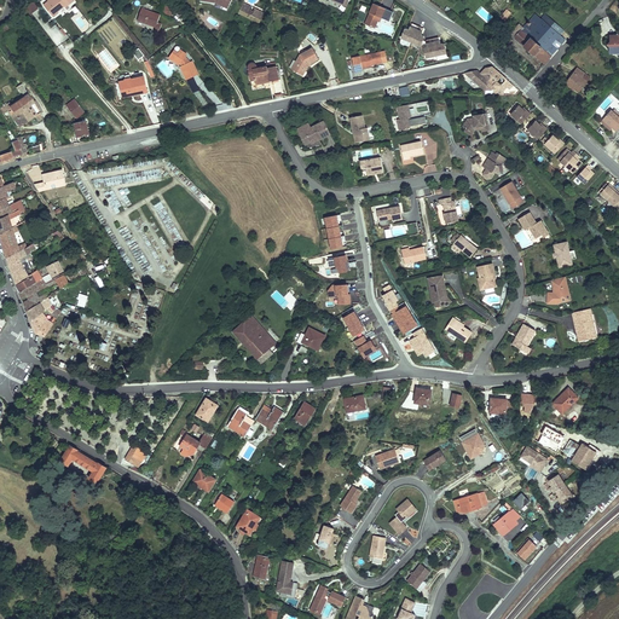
[(76,0),(51,0),(46,5),(57,18),(61,15),(59,11),(67,5),(69,9),(77,1),(76,0)]
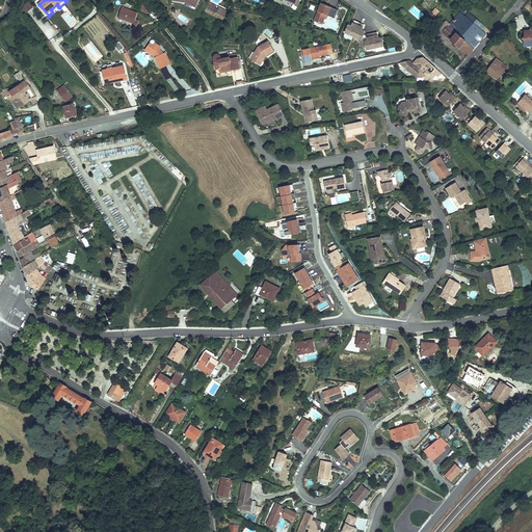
[(285,0),(285,3),(299,9),(303,0),(302,0),(285,0)]
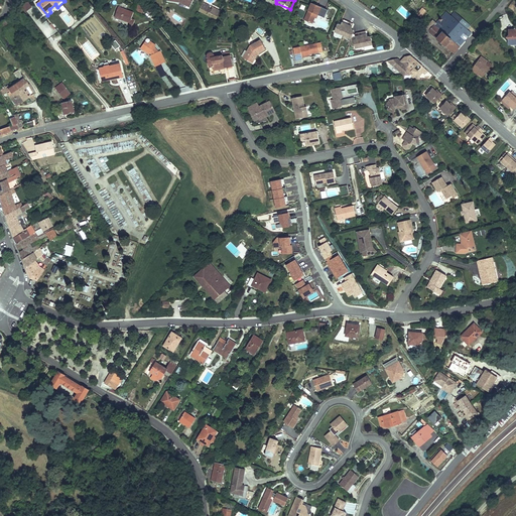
[(219,17),(222,11),(202,2),(200,9),(219,17)]
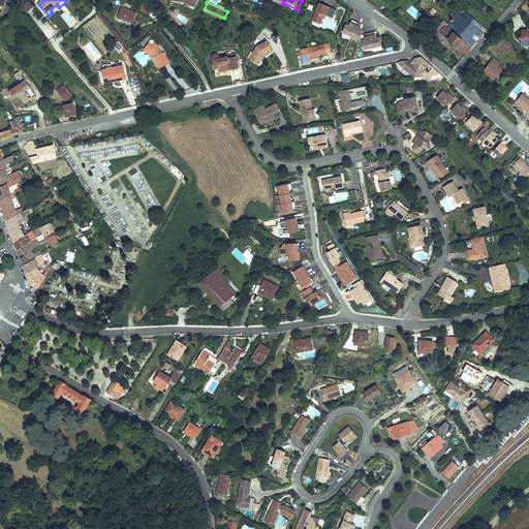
[(138,12),(124,5),(119,13),(133,22),(132,25),(137,28),(141,21),(136,19),(138,12)]
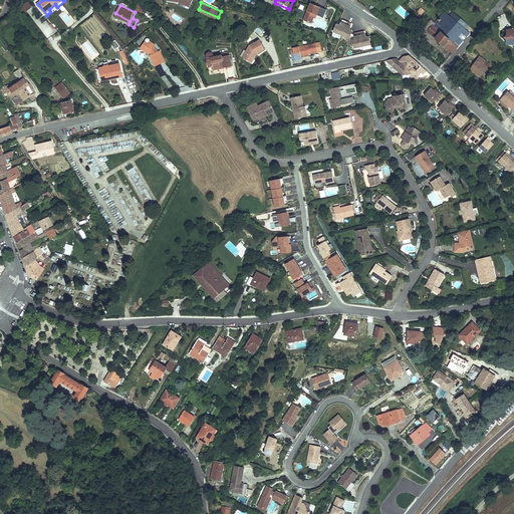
[(321,9),(310,5),(304,23),(312,26),(315,17),(319,18),(321,9)]
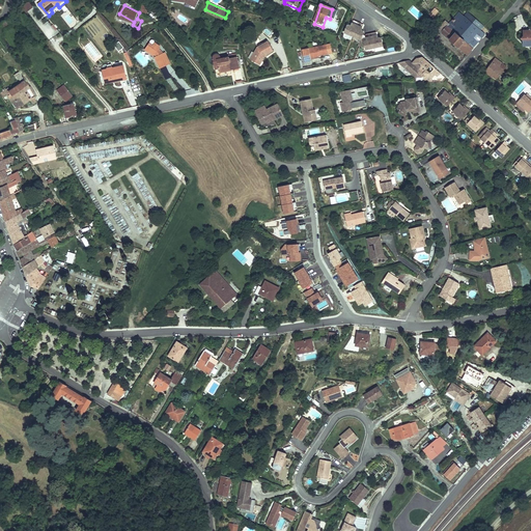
[(413,6),(409,10),(418,19),(422,15),(413,6)]
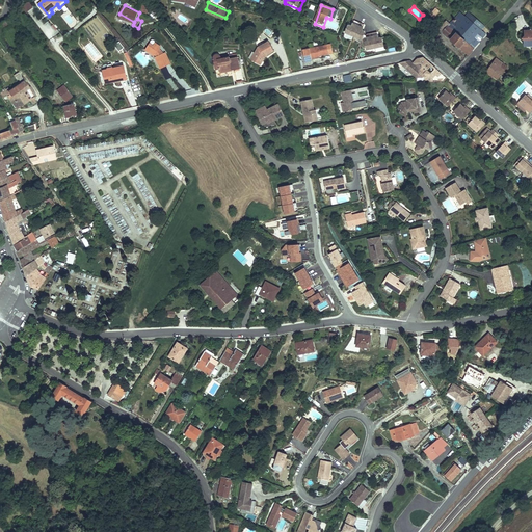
[(434,7),(430,15),(434,18),(440,10),(434,7)]
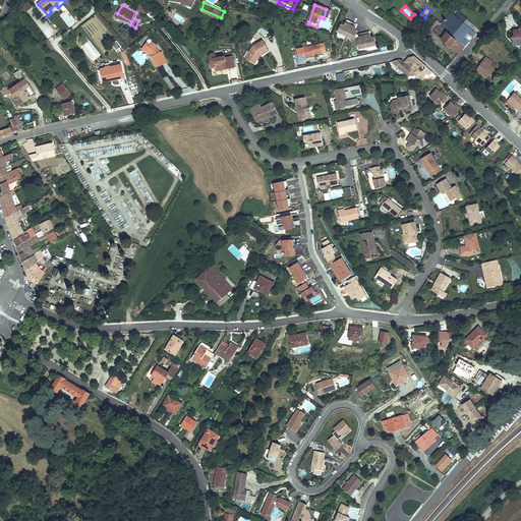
[(178,19),(172,11),(167,14),(175,22),(178,19)]
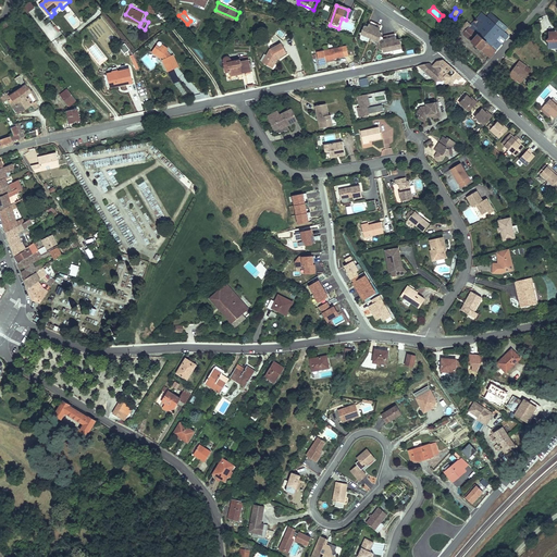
[(465,23),(458,33),(491,57),(507,35),(504,32),(507,27),(489,13),(485,17),(479,13),(469,26),(465,23)]
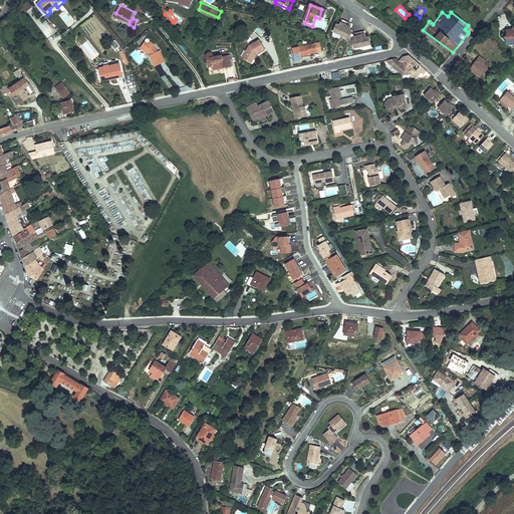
[(45,17),(38,22),(49,37),(56,32),(45,17)]
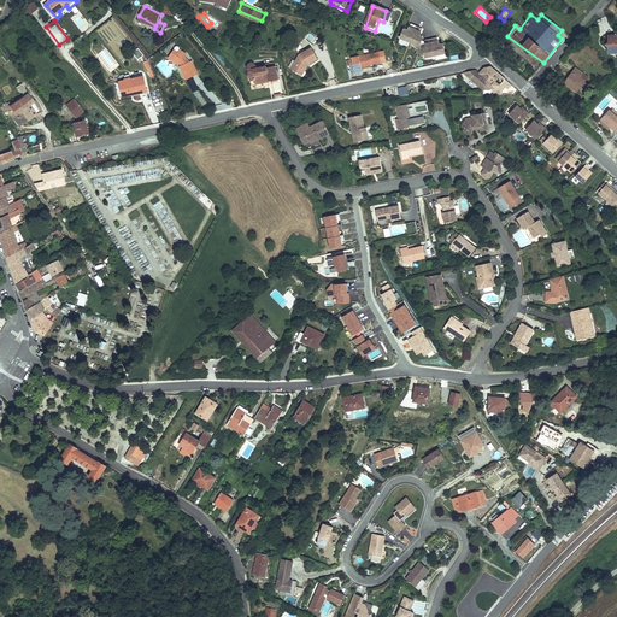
[(405,27),(399,42),(419,50),(424,37),(421,36),(422,31),(416,29),(417,27),(410,23),(409,29),(405,27)]
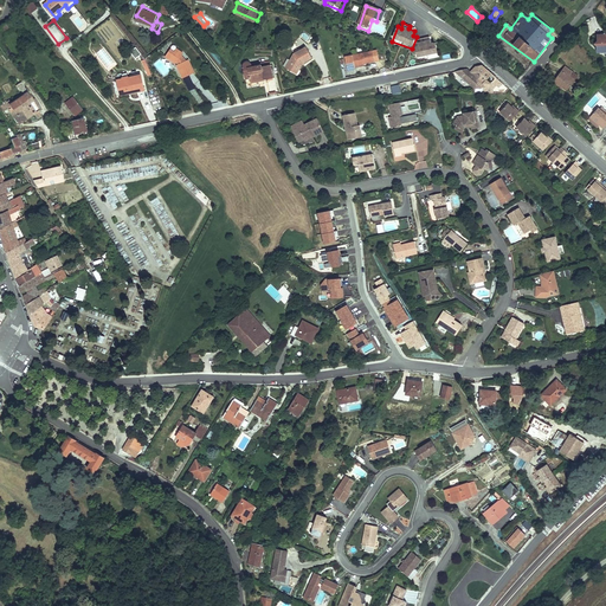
[(605,34),(604,37),(598,43),(595,45),(597,47),(604,53),(605,56),(605,55),(605,34)]
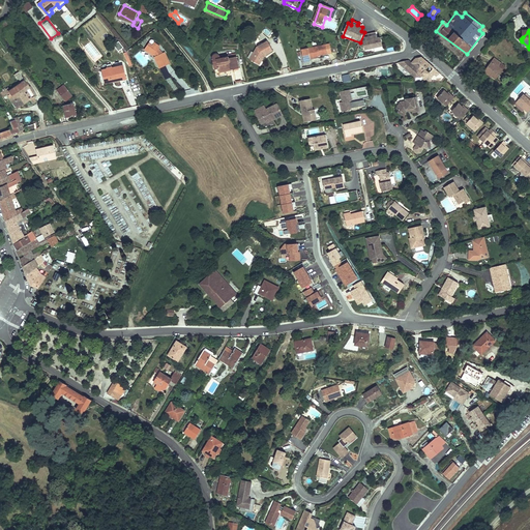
[(362,38),(365,53),(373,52),(373,50),(383,48),(381,37),(378,38),(376,32),(370,33),(371,36),(362,38)]
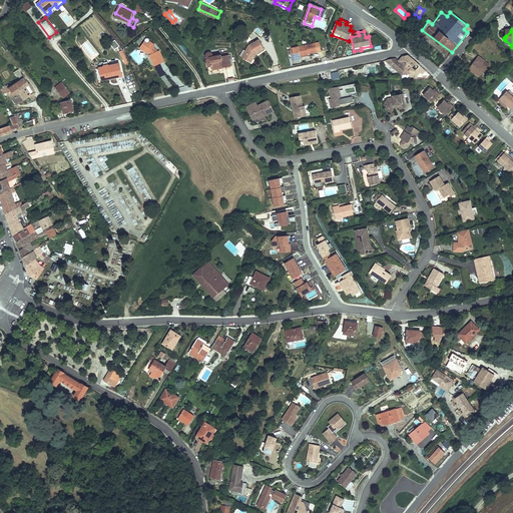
[(148,42),(145,39),(140,43),(146,52),(149,50),(152,54),(149,55),(154,66),(166,61),(161,50),(159,51),(154,45),(157,43),(153,38),(148,42)]
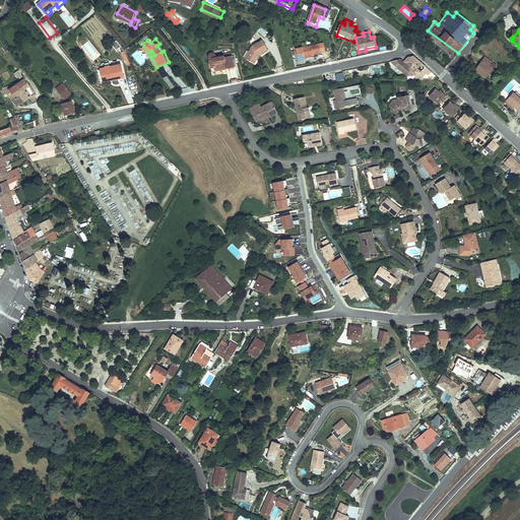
[(111,44),(116,51),(121,47),(117,41),(111,44)]
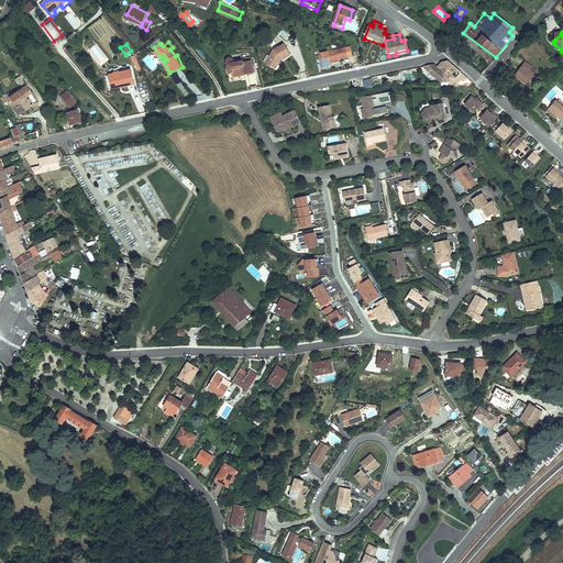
[(287,44),(275,50),(272,56),(275,58),(271,66),(276,70),(284,58),(291,54),(287,44)]
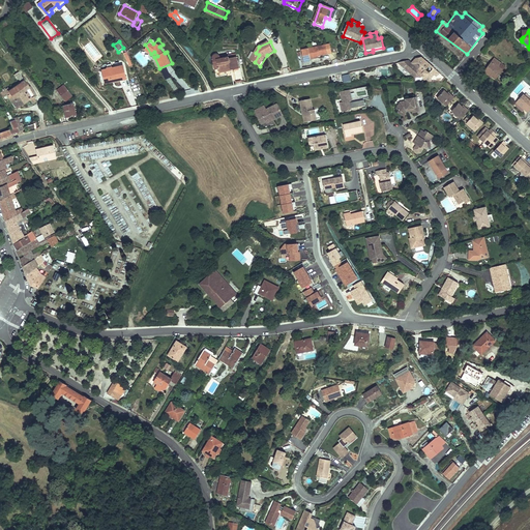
[(302,50),(304,61),(312,60),(311,58),(321,57),(320,56),(332,54),(331,45),(302,50)]
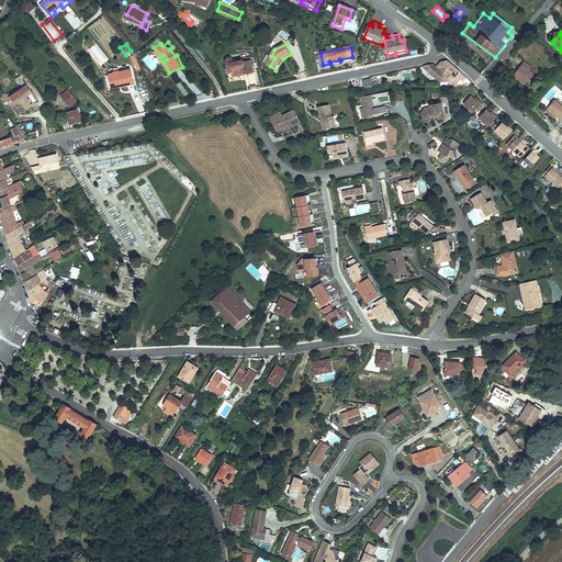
[(234,72),(235,75),(256,71),(255,59),(246,60),(246,58),(236,59),(235,57),(234,57),(232,57),(231,57),(229,58),(228,59),(228,60),(228,62),(229,68),(234,68),(234,72)]
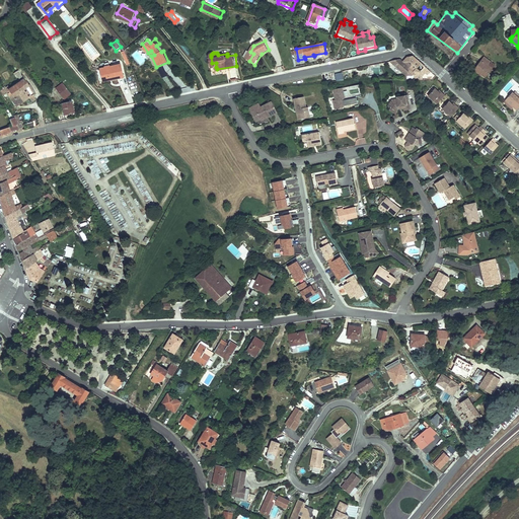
[(483,58),(475,71),(486,77),(494,64),(483,58)]
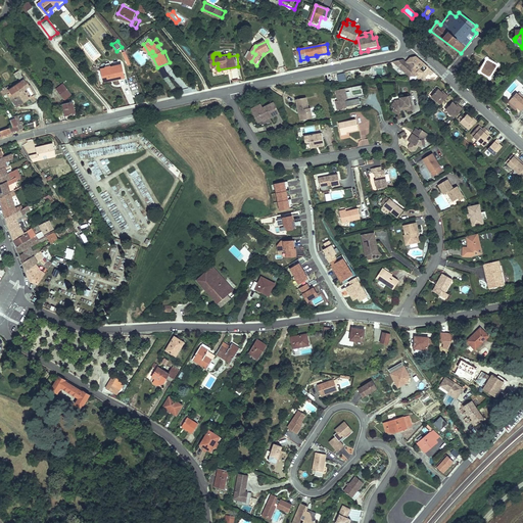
[(392,63),(405,76),(418,76),(418,80),(427,80),(427,78),(429,76),(431,77),(434,74),(416,59),(410,60),(406,64),(402,61),(392,63)]
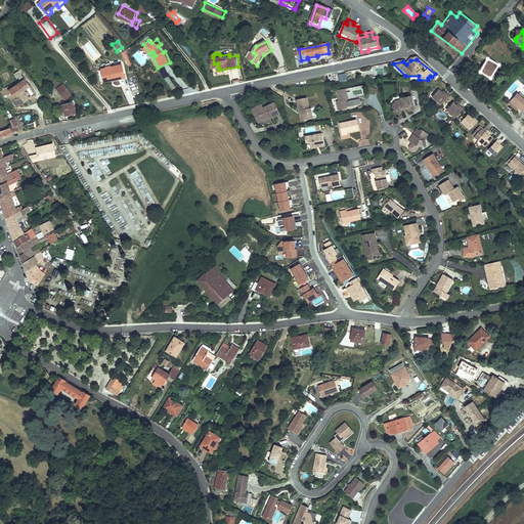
[(162,79),(168,77),(165,67),(159,69),(162,79)]
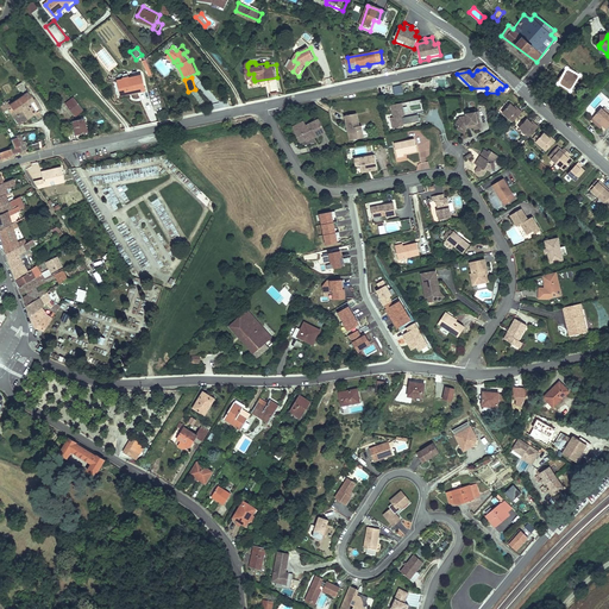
[(127,81),(123,82),(125,93),(137,89),(138,94),(150,90),(146,79),(136,82),(136,79),(127,81)]
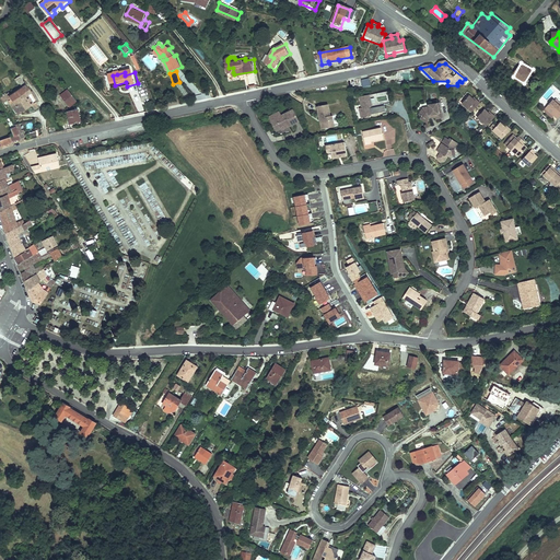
[(20,76),(14,79),(20,88),(25,84),(20,76)]
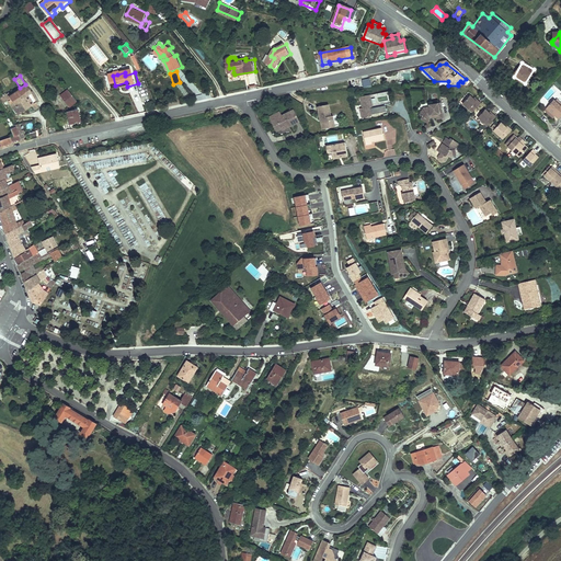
[(20,88),(9,95),(12,101),(20,112),(36,100),(25,84),(20,88)]
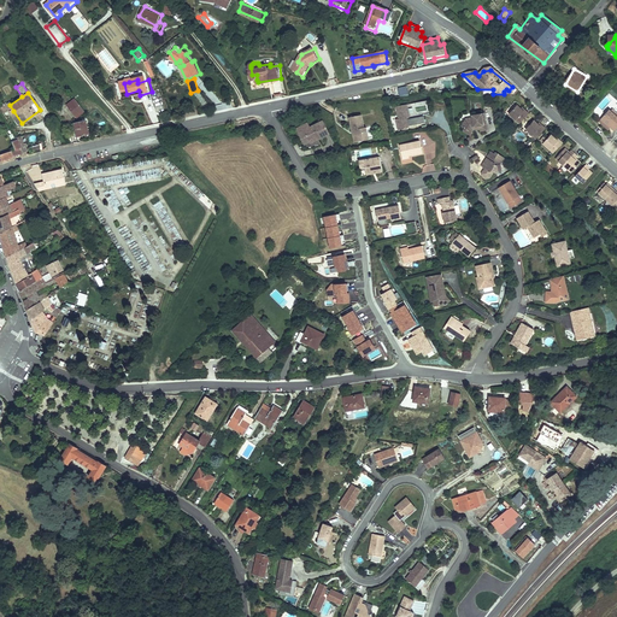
[(86,111),(75,98),(69,104),(78,116),(86,111)]
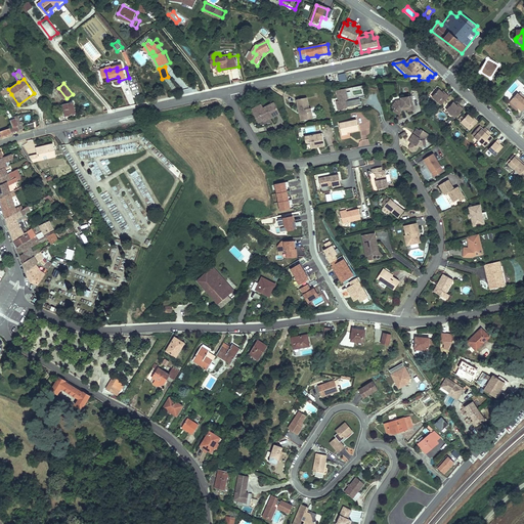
[(350,98),(348,89),(340,90),(342,100),(340,101),(341,111),(348,110),(349,108),(349,106),(348,99),(350,98)]
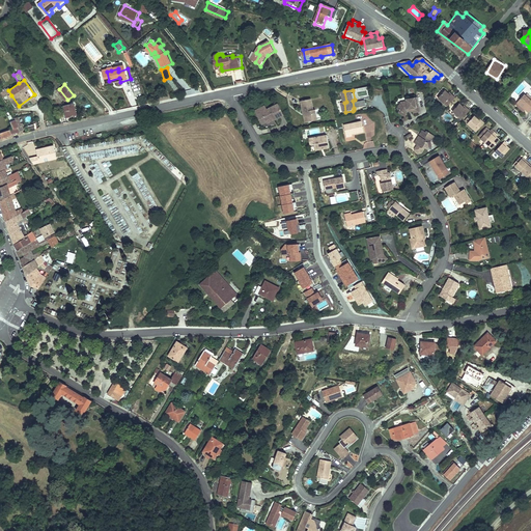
[(452,95),(447,91),(441,100),(449,108),(458,99),(454,95),(452,95)]
